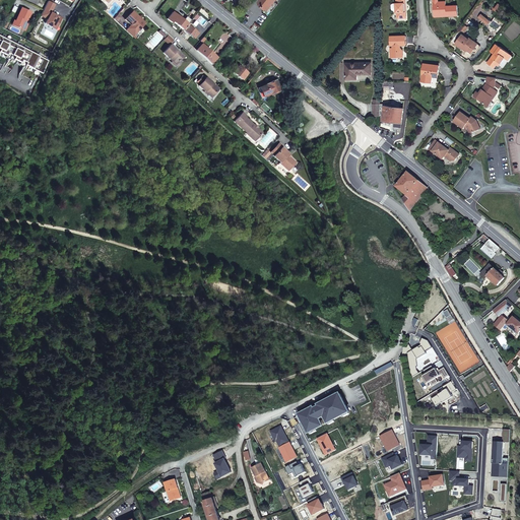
[(260,0),(259,2),(261,4),(266,8),(268,10),(275,0),(260,0)]
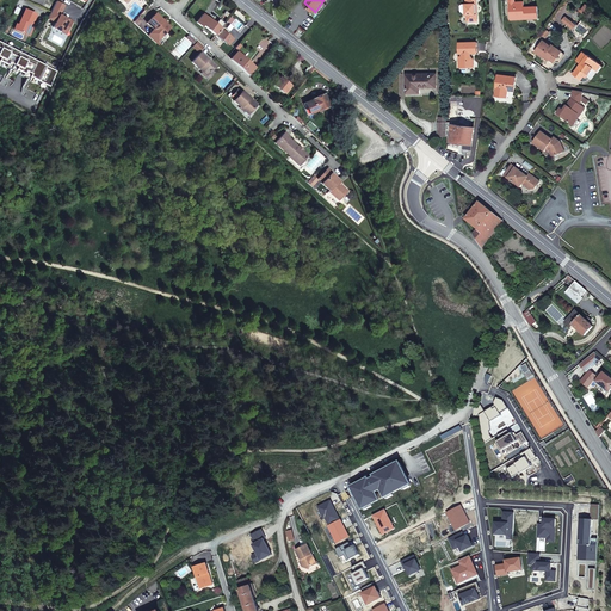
[(477,4),(476,0),(466,0),(467,4),(466,4),(467,13),(467,14),(468,14),(468,22),(479,20),(477,13),(476,13),(475,4),(477,4)]
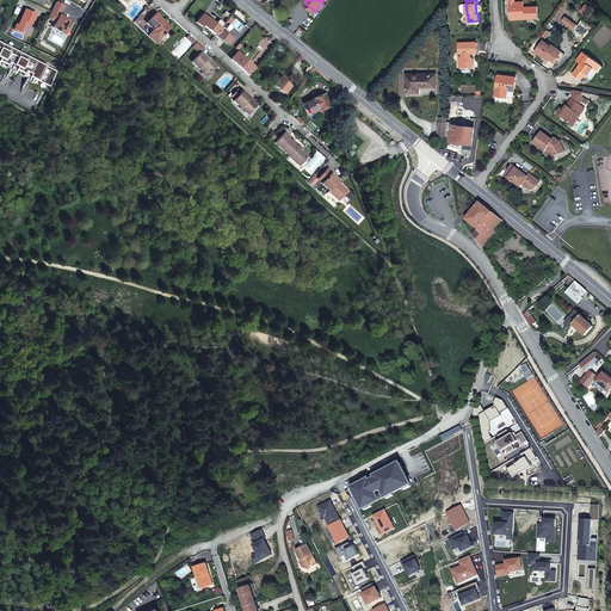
[(508,0),(510,2),(510,16),(524,16),(524,19),(538,18),(537,6),(524,7),(524,1),(514,2),(514,0),(508,0)]
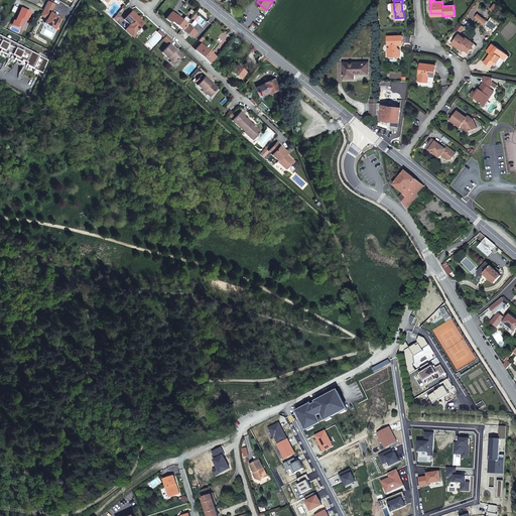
[(61,18),(52,14),(52,15),(49,14),(50,13),(54,5),(48,1),(40,16),(46,19),(44,23),(52,27),(54,23),(57,24),(61,18)]
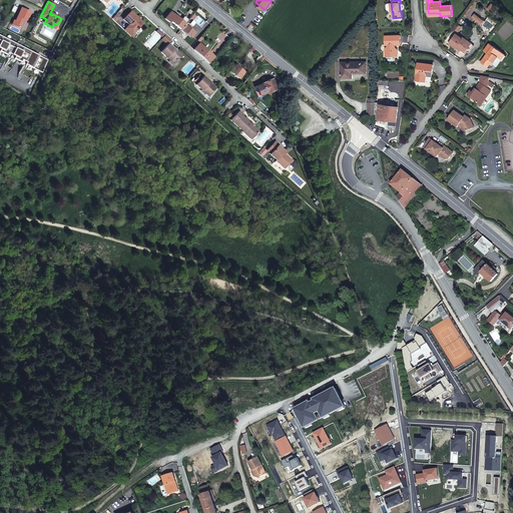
[(14,20),(12,24),(22,29),(24,25),(26,26),(29,20),(27,20),(30,12),(22,8),(16,21),(14,20)]
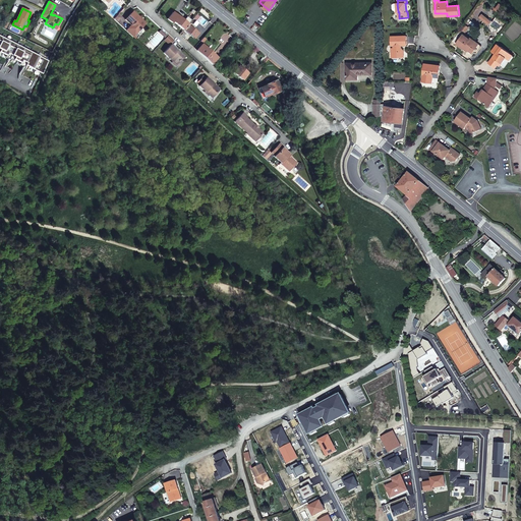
[(146,23),(133,11),(125,19),(131,25),(127,30),(128,31),(127,32),(132,37),(146,23)]
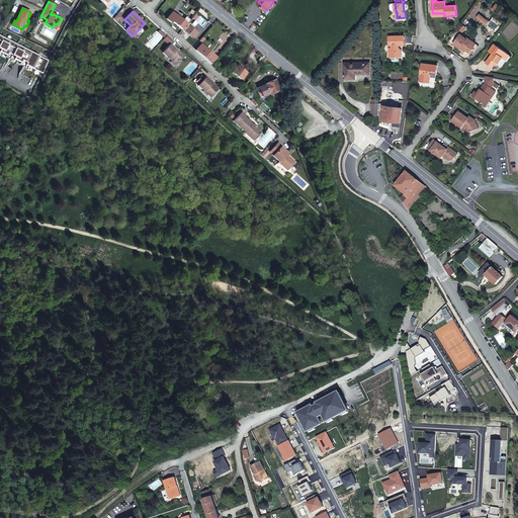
[(186,24),(172,12),(166,19),(171,22),(172,21),(182,29),(186,24)]
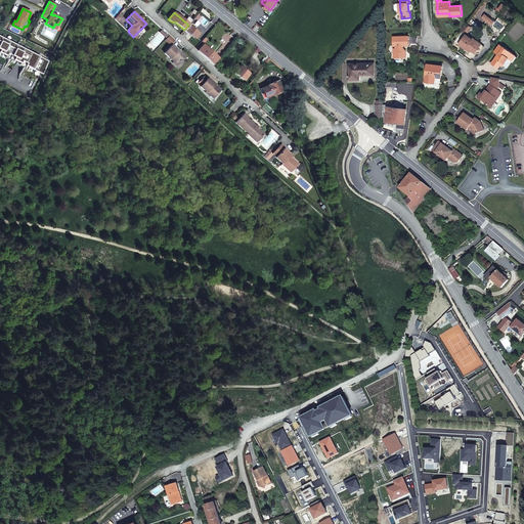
[(467,23),(463,28),(470,33),(473,28),(467,23)]
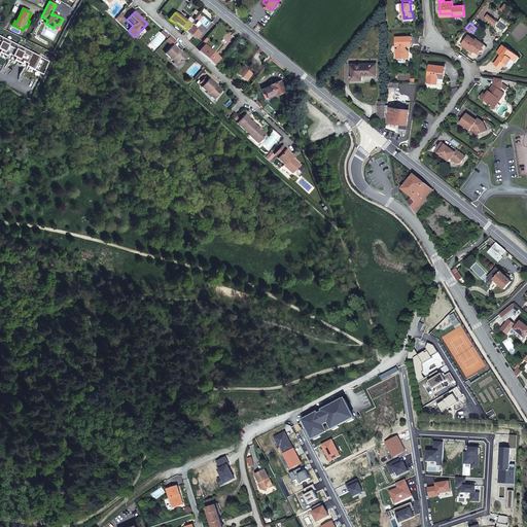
[(201,34),(189,25),(185,30),(197,39),(201,34)]
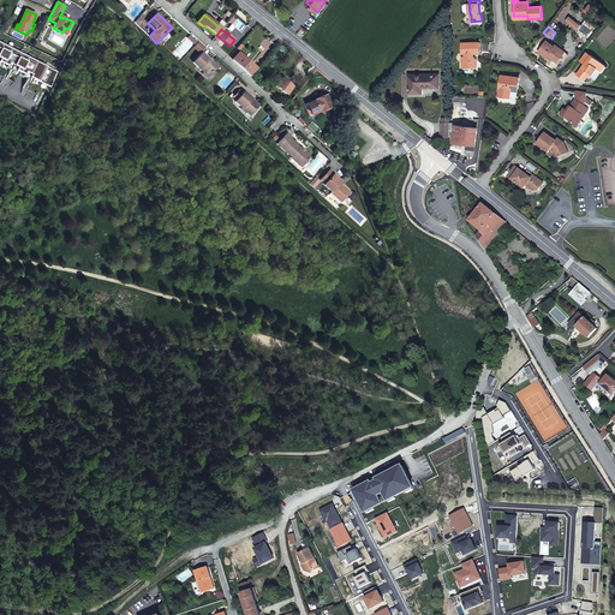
[(199,41),(195,47),(201,52),(206,47),(199,41)]
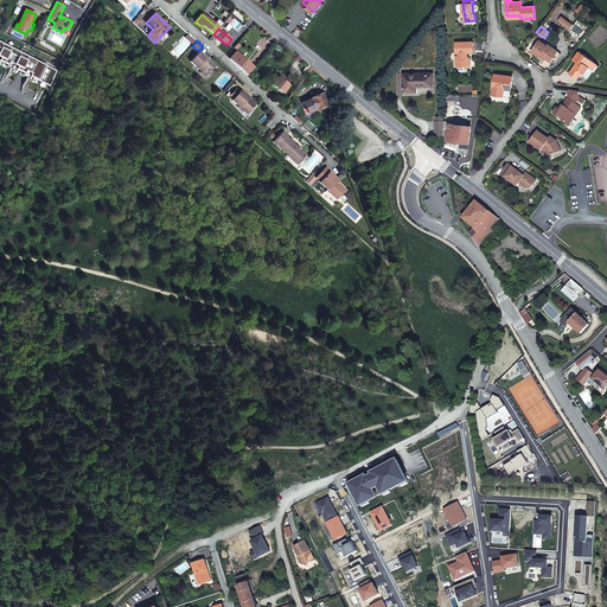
[(540,40),(531,51),(550,65),(560,52),(549,44),(548,45),(540,40)]
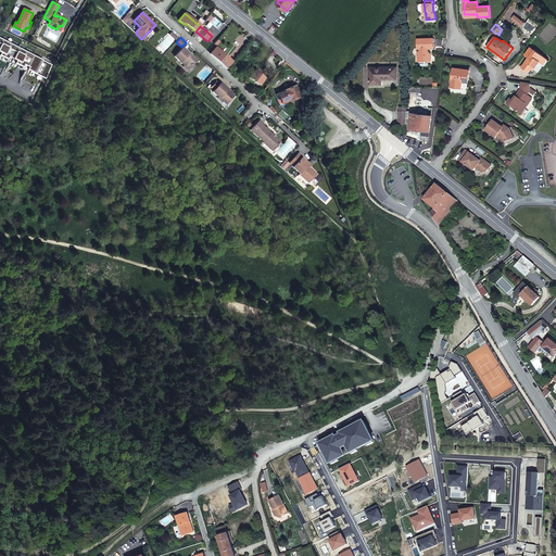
[(0,38),(0,55),(3,58),(10,43),(0,38)]
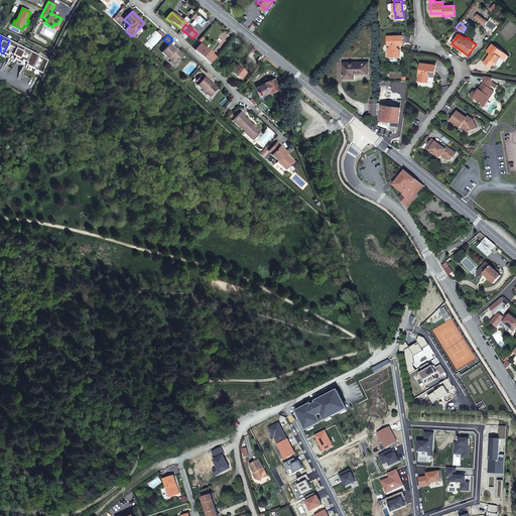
[(396,44),(403,44),(403,35),(388,36),(388,45),(391,45),(391,47),(388,48),(388,56),(400,56),(400,49),(397,47),(396,47),(396,44)]
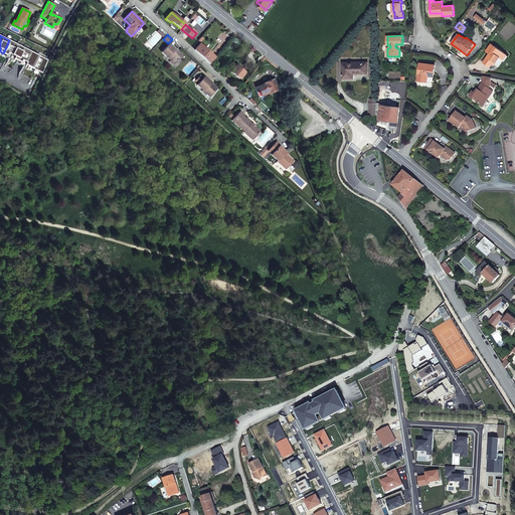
[(9,40),(3,53),(5,54),(13,58),(19,61),(23,63),(21,65),(25,67),(26,65),(41,72),(47,60),(9,40)]
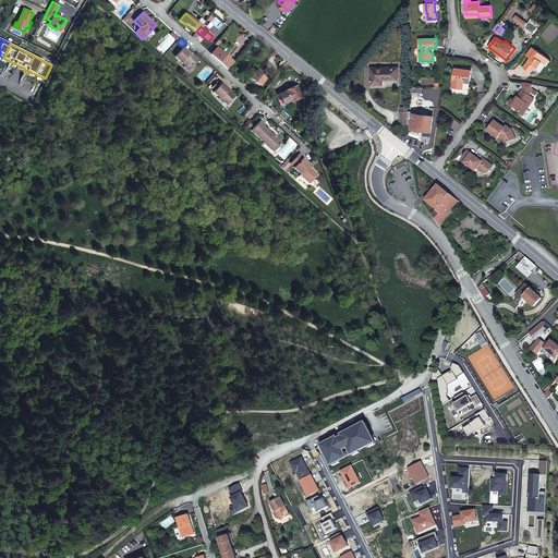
[(210,55),(227,70),(233,62),(217,47),(210,55)]
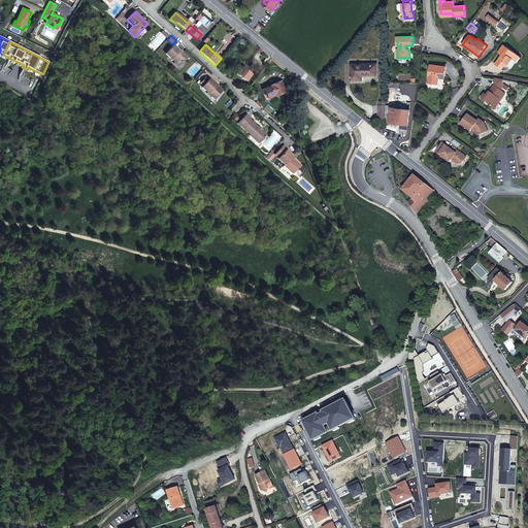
[(498,53),(502,55),(507,47),(504,44),(498,53)]
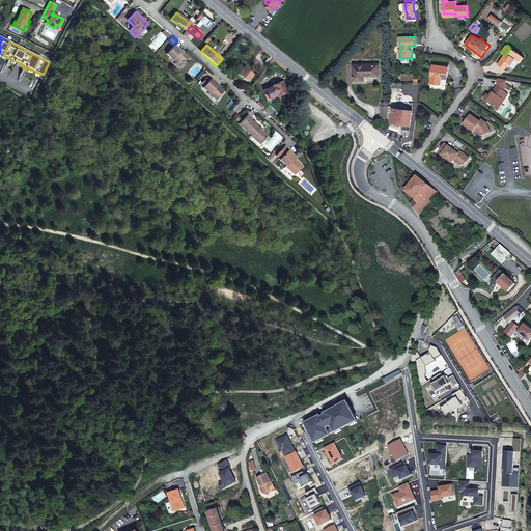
[(187,57),(174,46),(167,54),(176,62),(179,66),(184,62),(187,57)]
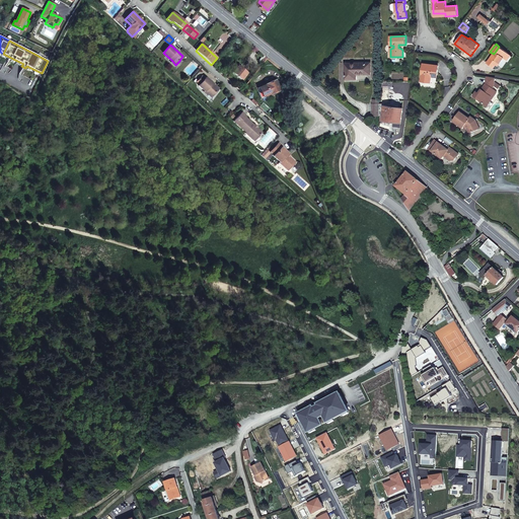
[(494,54),(487,63),(494,68),(496,65),(498,62),(500,63),(502,59),(503,57),(504,58),(505,59),(509,54),(499,47),(494,54)]
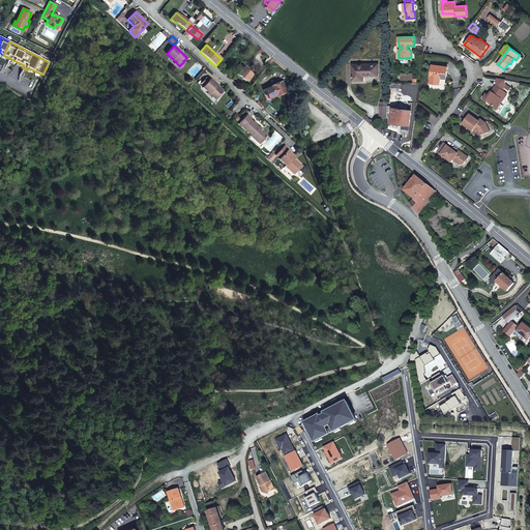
[(363,76),(378,76),(378,64),(352,64),(352,81),(363,81),(363,76)]
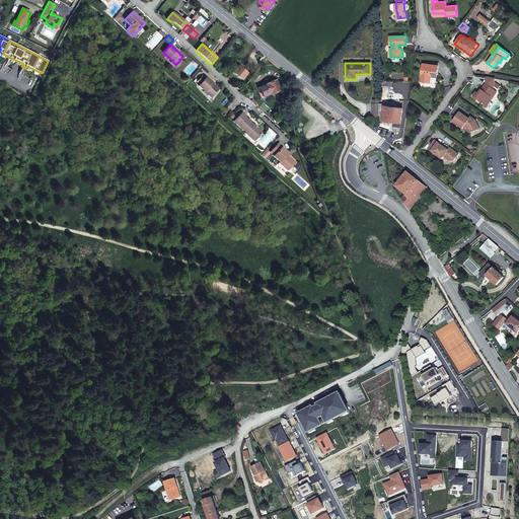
[(423,64),(421,81),(428,82),(429,76),(431,76),(437,77),(439,65),(423,64)]
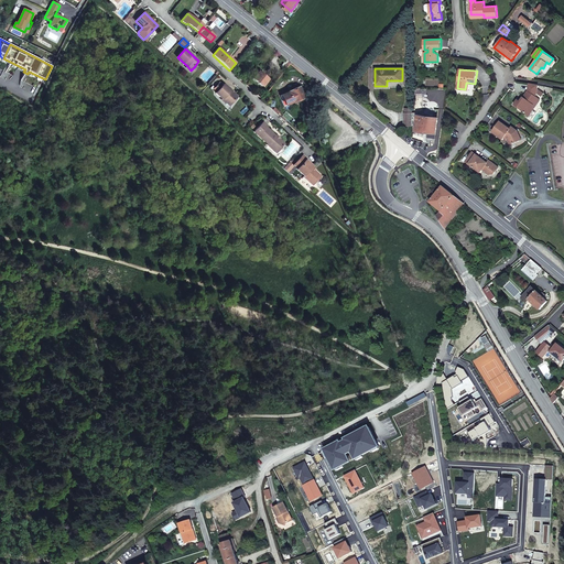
[(258,72),(252,78),(262,86),(268,79),(258,72)]
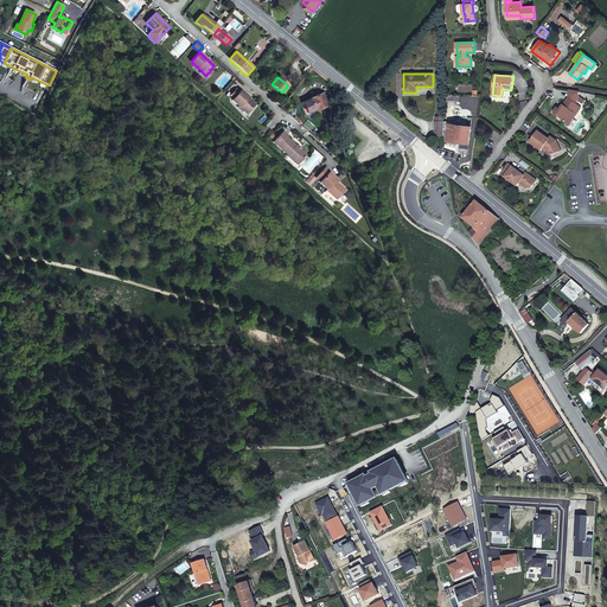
[(238,107),(242,112),(244,109),(248,113),(255,104),(241,90),(240,93),(234,98),(231,100),(238,107)]
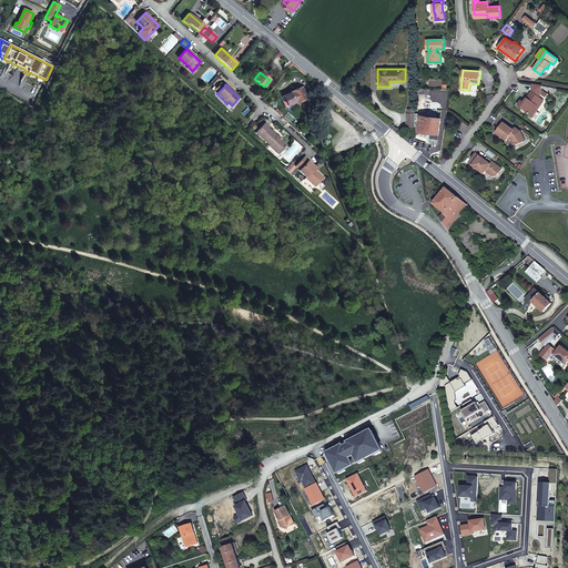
[(524,103),(523,102),(521,101),(518,105),(528,113),(528,114),(533,118),(538,110),(537,107),(543,100),(540,98),(543,87),(534,84),(531,92),(526,101),(524,103)]
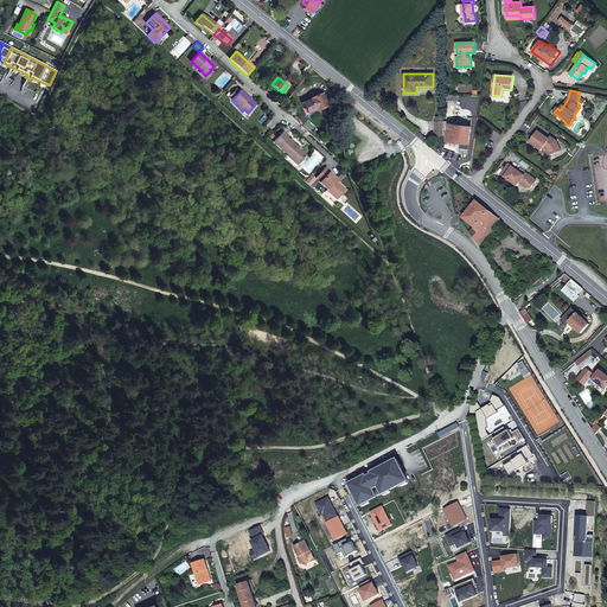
[(302,109),(305,114),(315,110),(326,106),(325,102),(326,102),(323,94),(311,98),(302,102),(305,108),(302,109)]
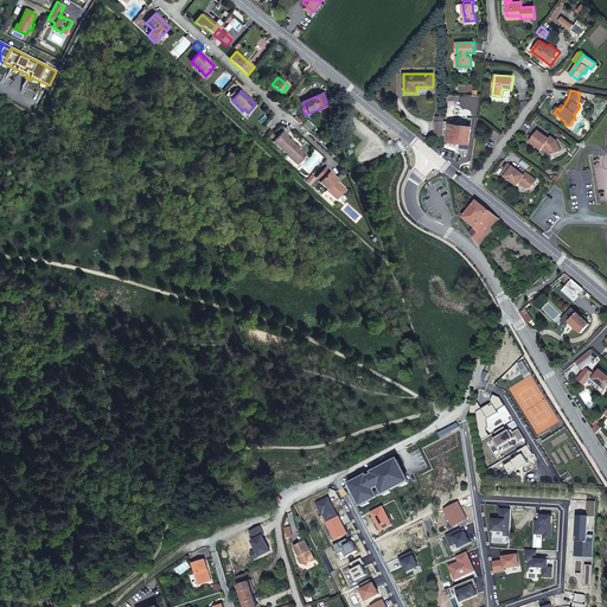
[(449,123),(451,121),(445,121),(443,134),(448,134),(447,136),(447,140),(455,141),(460,142),(470,144),(472,126),(449,123)]
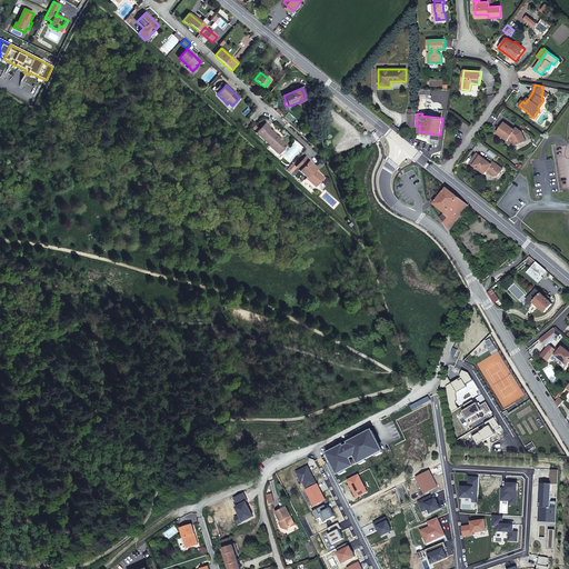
[(269,127),(266,123),(258,131),(261,135),(260,137),(279,153),(287,145),(281,140),(278,138),(268,128),(269,127)]
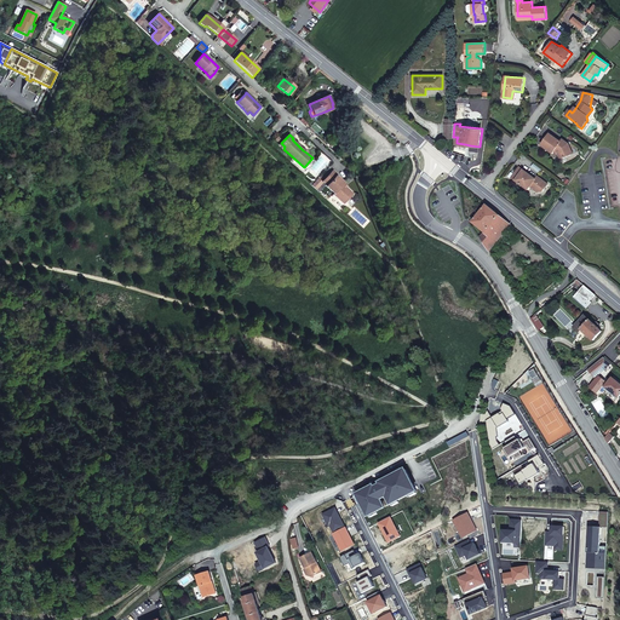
[(541,145),(554,154),(555,153),(555,151),(558,153),(561,160),(573,154),(569,144),(563,139),(561,142),(550,135),(541,145)]
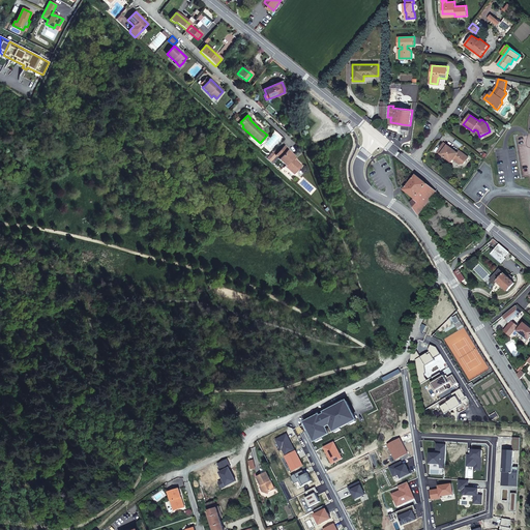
[(444,143),(437,152),(440,154),(451,163),(453,160),(460,165),(464,165),(466,160),(465,159),(467,156),(460,151),(458,153),(447,145),(444,143)]
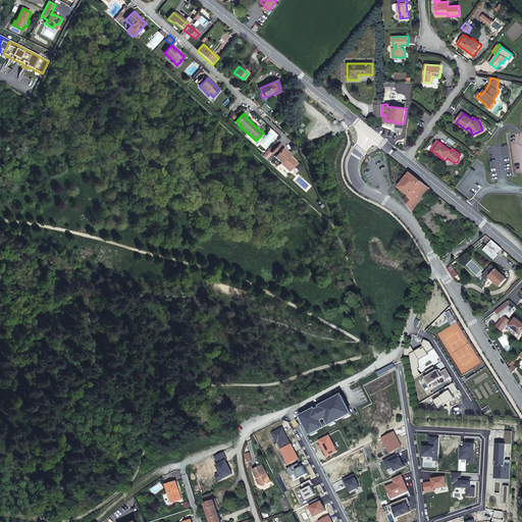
[(289,171),(297,163),(292,158),(289,155),(290,154),(286,150),(283,148),(284,147),(280,144),(271,153),(270,154),(267,151),(262,156),(268,162),(274,156),(274,157),(281,163),(280,163),(289,171)]
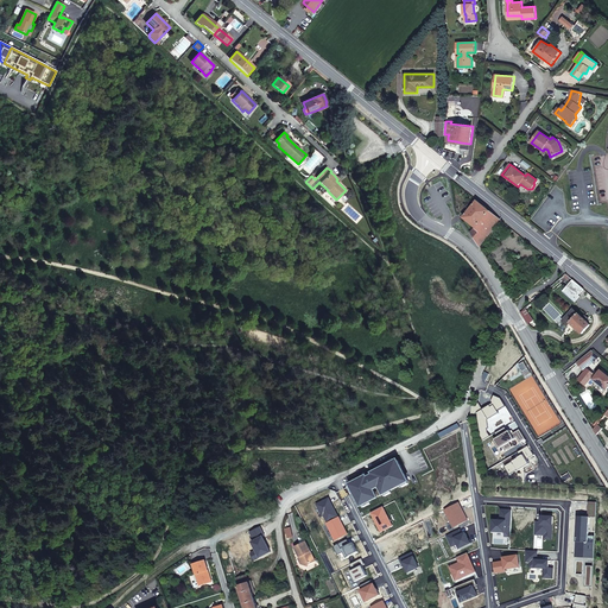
[(475,228),(470,233),(480,247),(482,251),(486,246),(482,242),(501,220),(491,211),(477,201),(463,219),(475,228)]
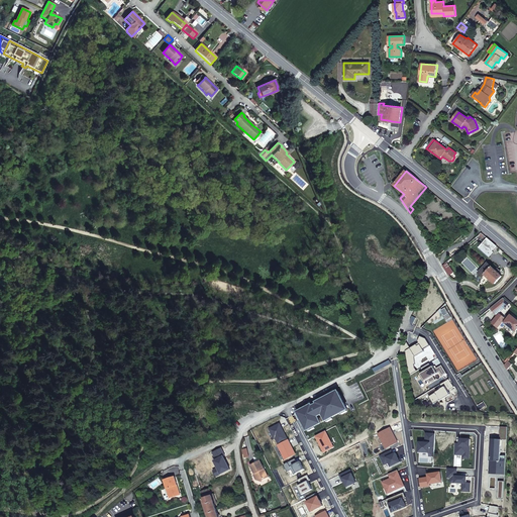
[(468,244),(471,247),(485,236),(482,233),(472,240),(468,244)]
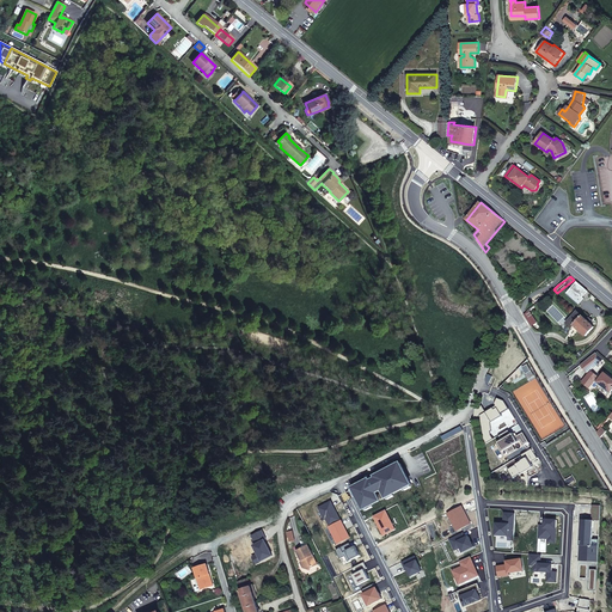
[(585,299),(583,298),(588,292),(576,281),(567,294),(579,305),(585,299)]
